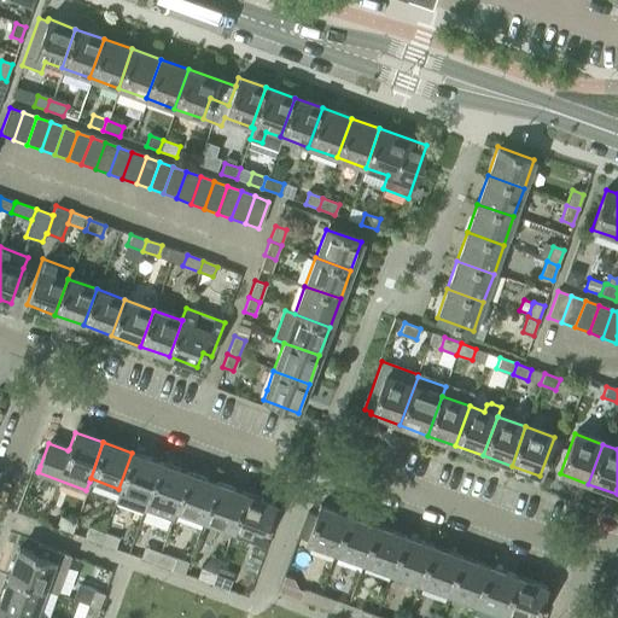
[(118,489),(115,500),(143,511),(144,508),(147,499),(161,464),(132,453),(118,489)]
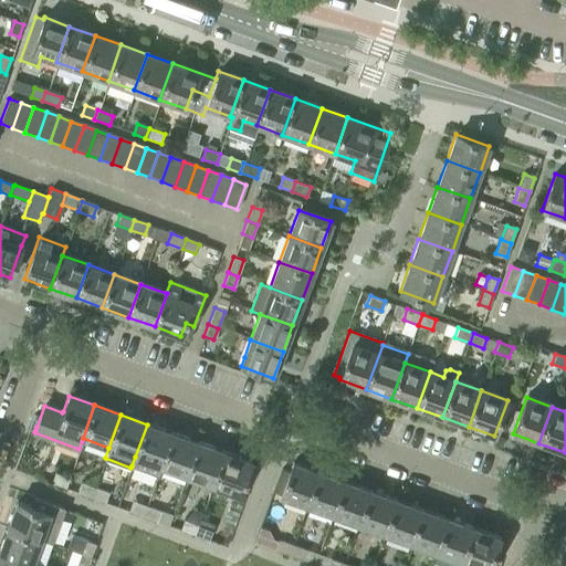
[(135,457),(132,465),(157,475),(160,467),(173,433),(147,425),(135,457)]
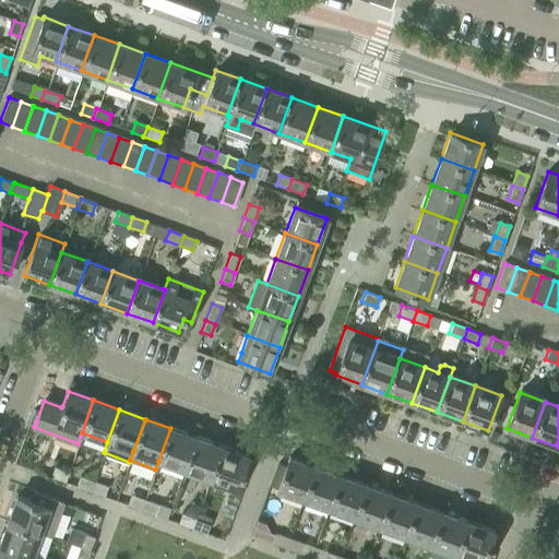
[(170,428),(158,461),(185,470),(197,438),(170,428)]
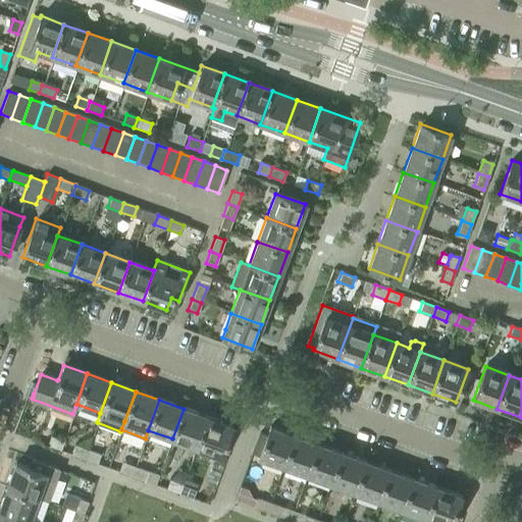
[(184,409),(172,438),(196,448),(207,417),(184,409)]
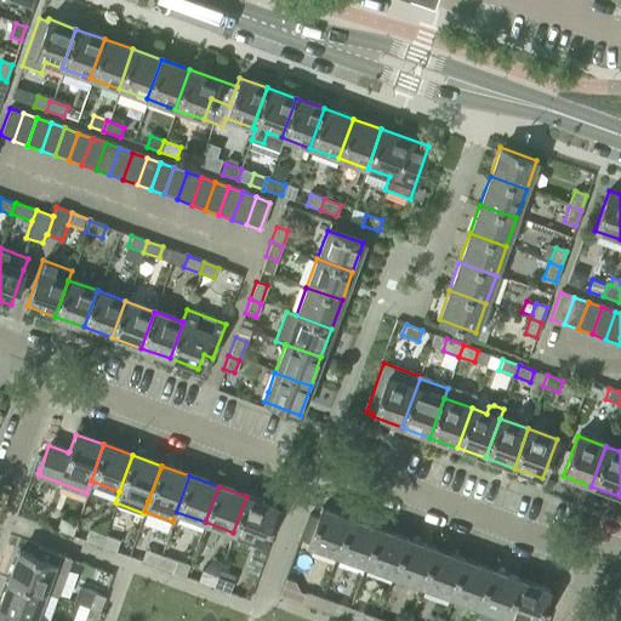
[(246,496),(233,533),(262,543),(275,507),(246,496)]
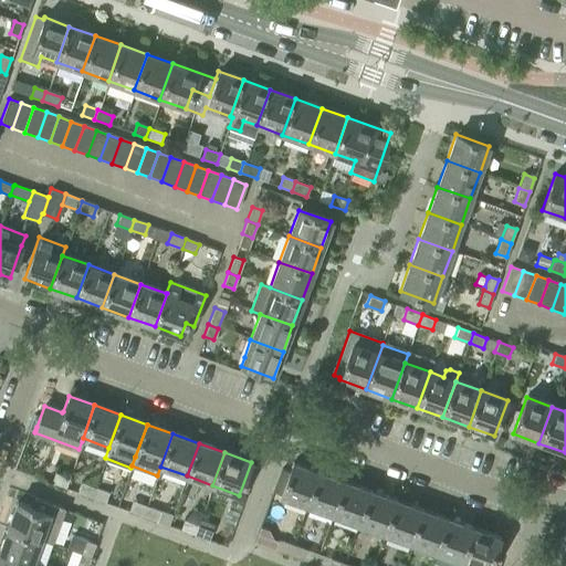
[(306,505),(318,472),(292,463),(280,495),(306,505)]
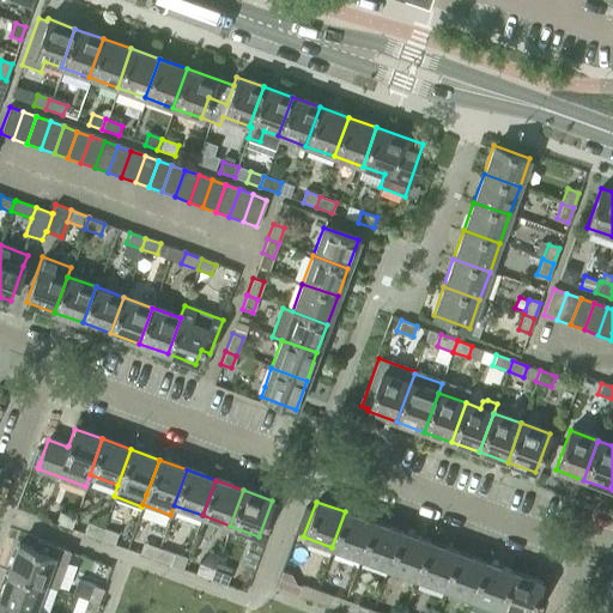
[(359,557),(372,522),(345,511),(332,547),(359,557)]
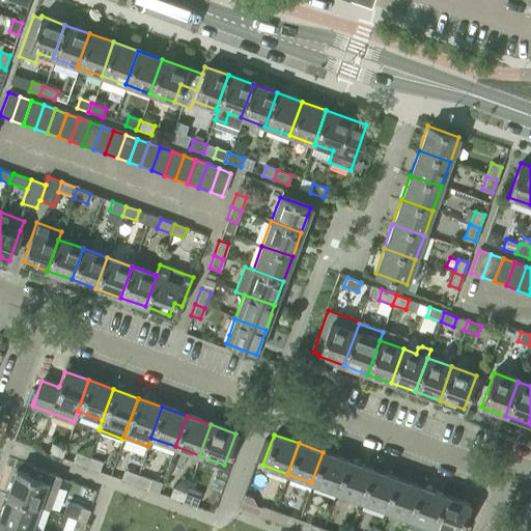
[(47,453),(60,458),(63,450),(50,445),(47,453)]
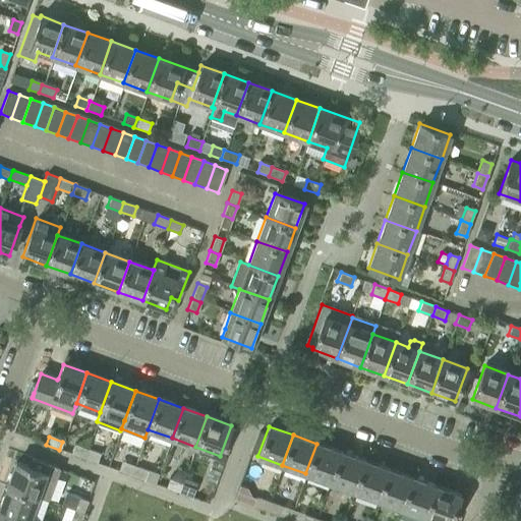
[(330,482),(341,452),(316,444),(305,473),(330,482)]
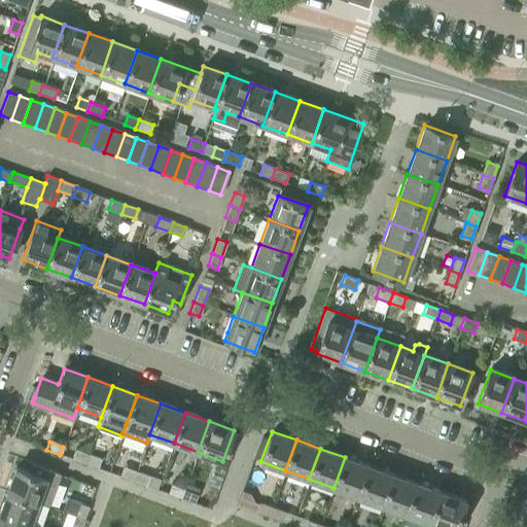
[(84,463),(88,455),(74,450),(71,459),(84,463)]
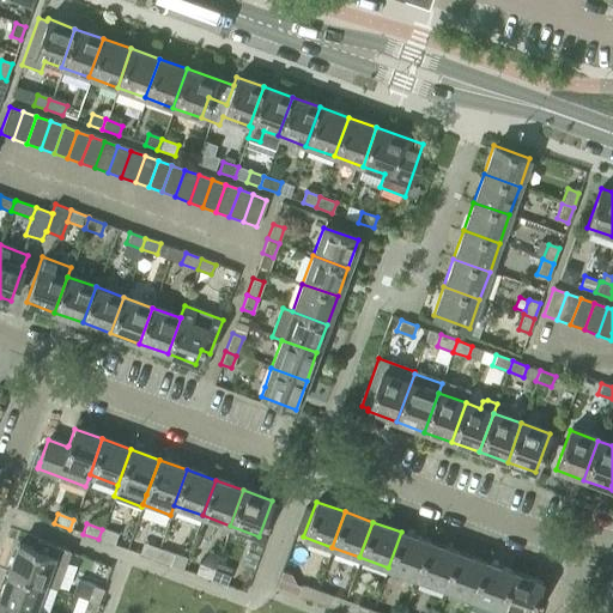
[(102,529),(98,539),(113,545),(116,534),(102,529)]
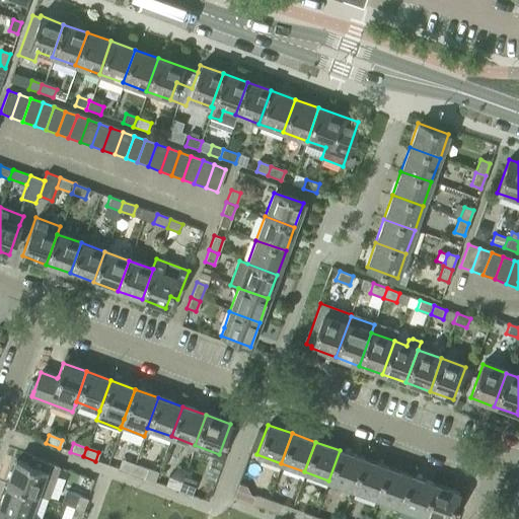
[(352,489),(363,459),(340,450),(328,480),(352,489)]
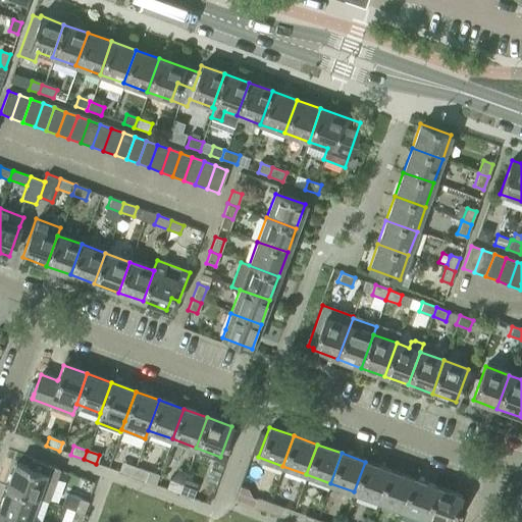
[(14,463),(6,487),(36,498),(47,502),(58,470),(31,460),(28,467),(14,463)]
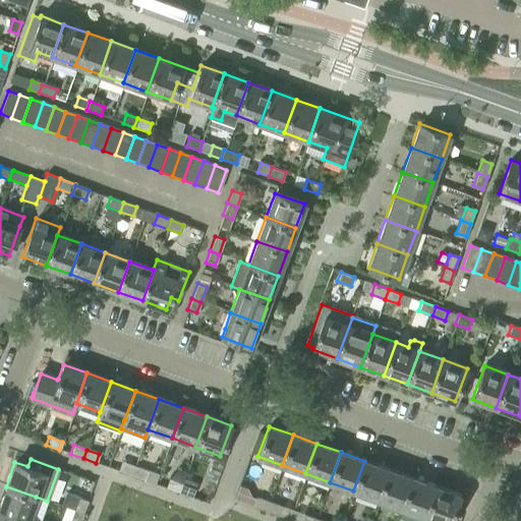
[(378,500),(389,469),(364,461),(353,490),(378,500)]
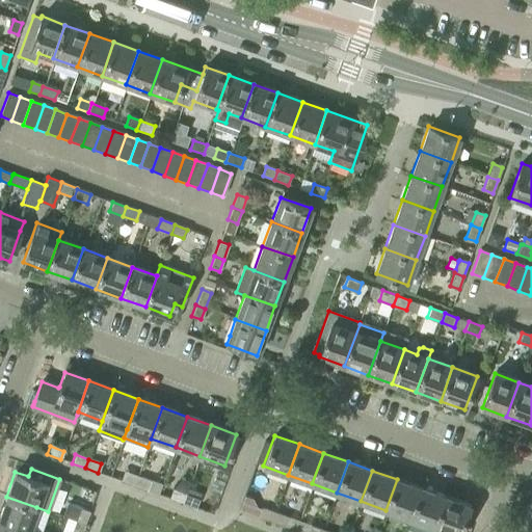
[(134,485),(137,477),(124,472),(121,481),(134,485)]
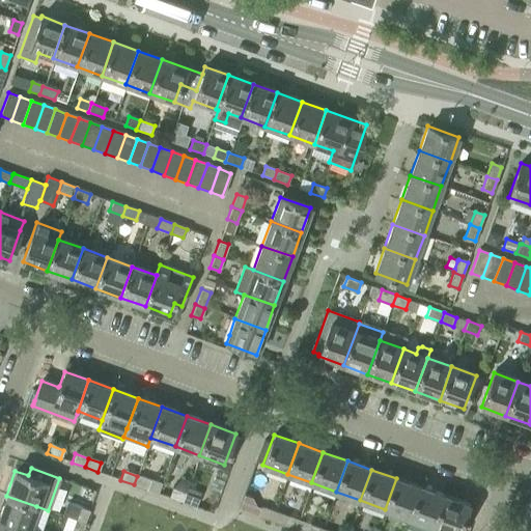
[(137,476),(134,484),(146,490),(149,480),(137,476)]
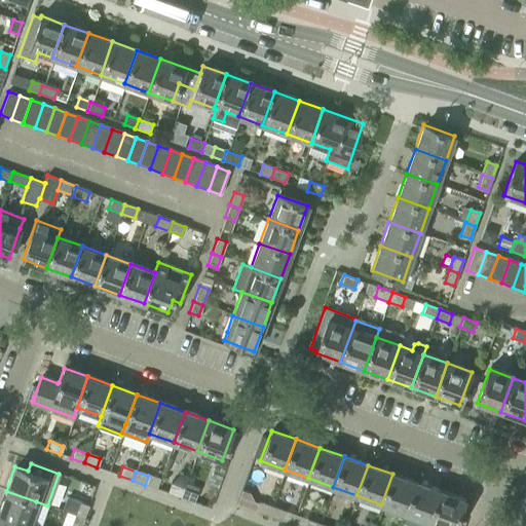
[(406,513),(416,483),(392,474),(381,504),(406,513)]
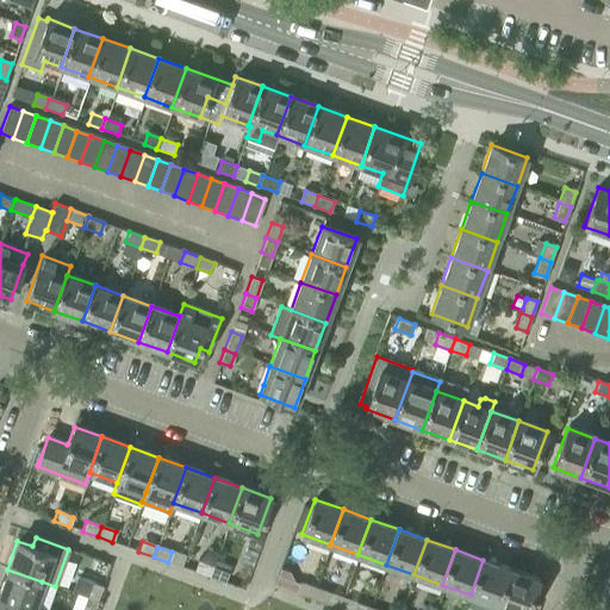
[(498,605),(511,570),(483,560),(471,595),(498,605)]
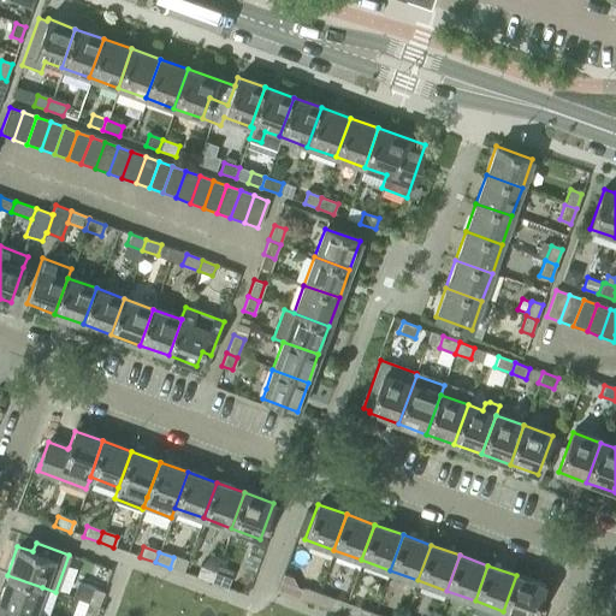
[(212,582),(215,573),(199,567),(195,576),(212,582)]
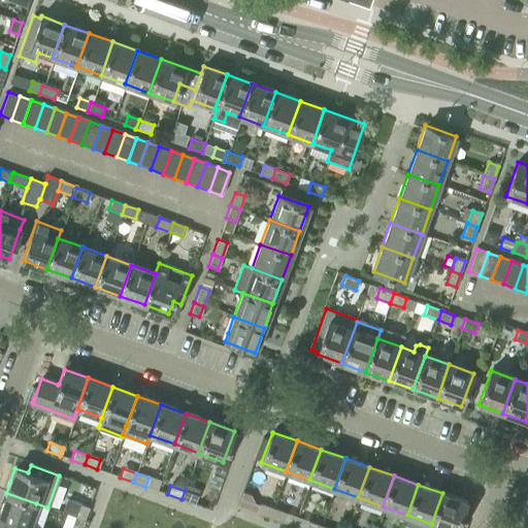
[(185,491),(182,499),(194,504),(197,495),(185,491)]
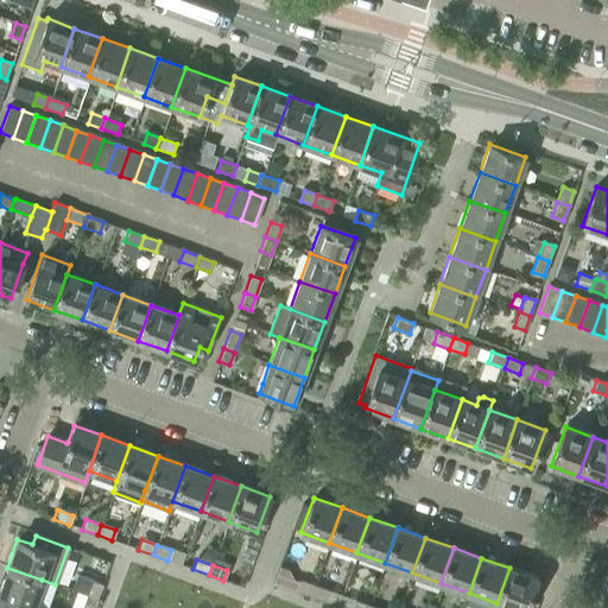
[(7,568),(0,586),(0,595),(32,607),(42,580),(7,568)]
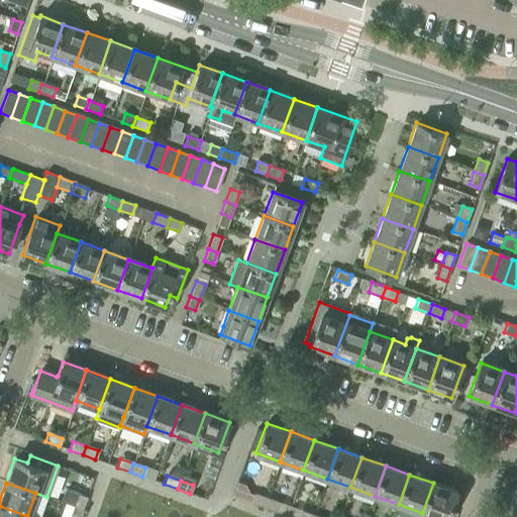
[(433,483),(422,513),(434,516),(446,516),(456,492),(433,483)]
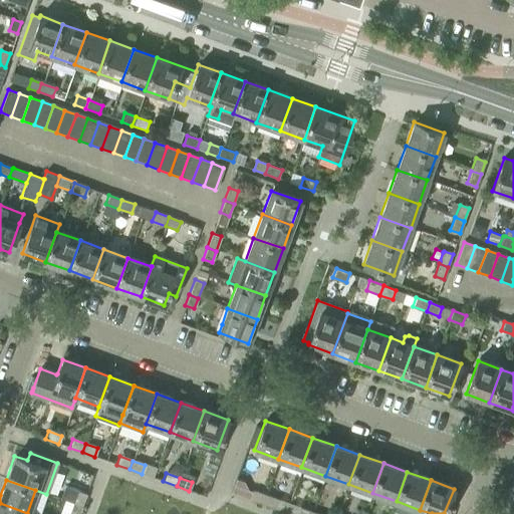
[(262,504),(265,495),(253,490),(249,500),(262,504)]
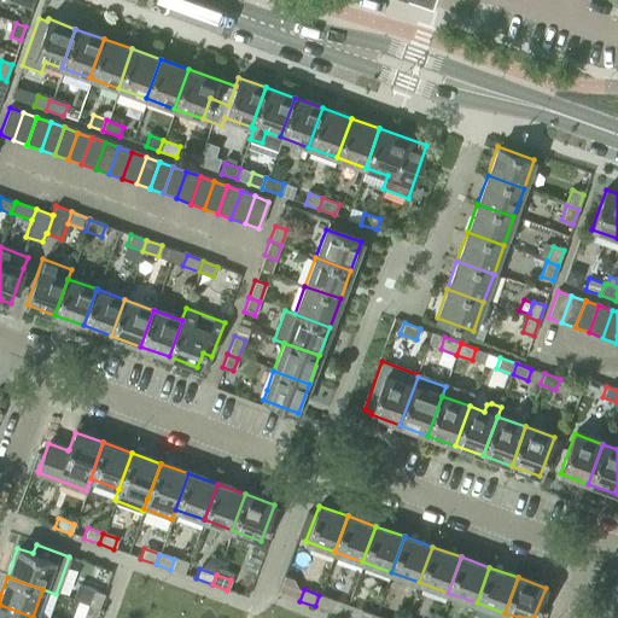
[(86,605),(98,610),(104,594),(92,590),(86,605)]
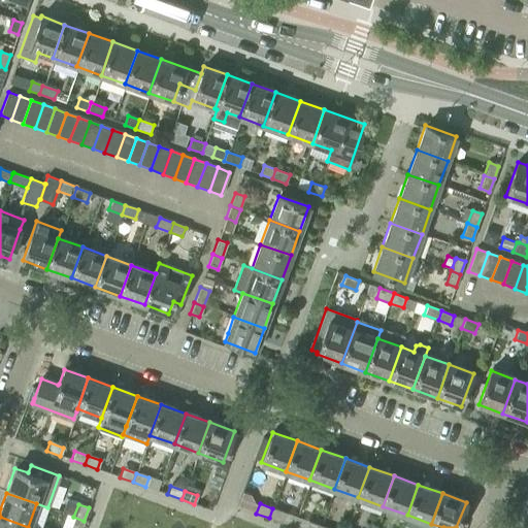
[(272,508),(269,518),(283,523),(286,513),(272,508)]
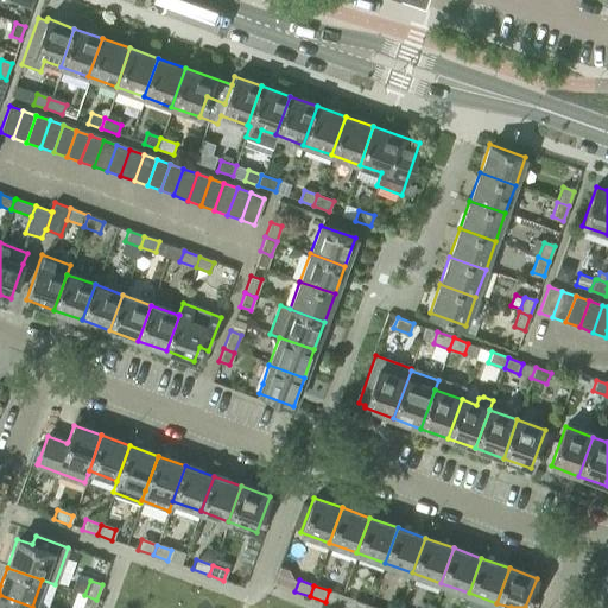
[(0,595),(0,607),(36,607),(32,607),(0,595)]
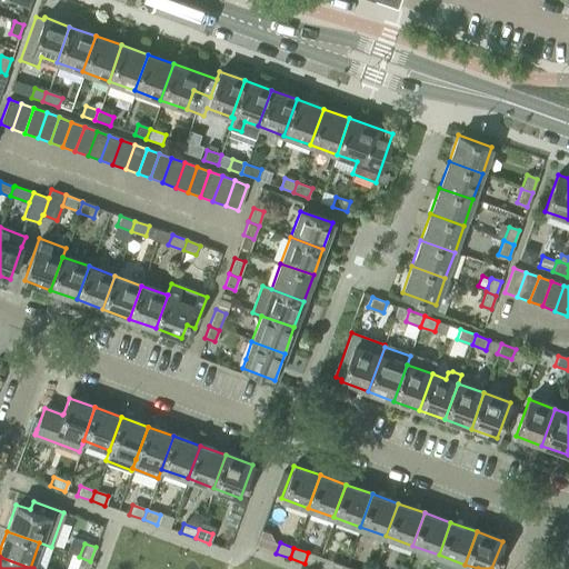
[(87,568),(90,561),(79,557),(75,568),(87,568)]
